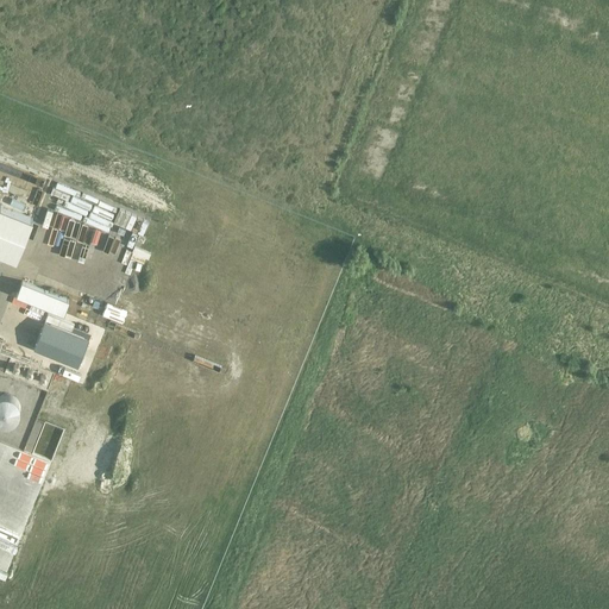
[(32,218),(0,203),(0,253),(16,259),(32,218)]
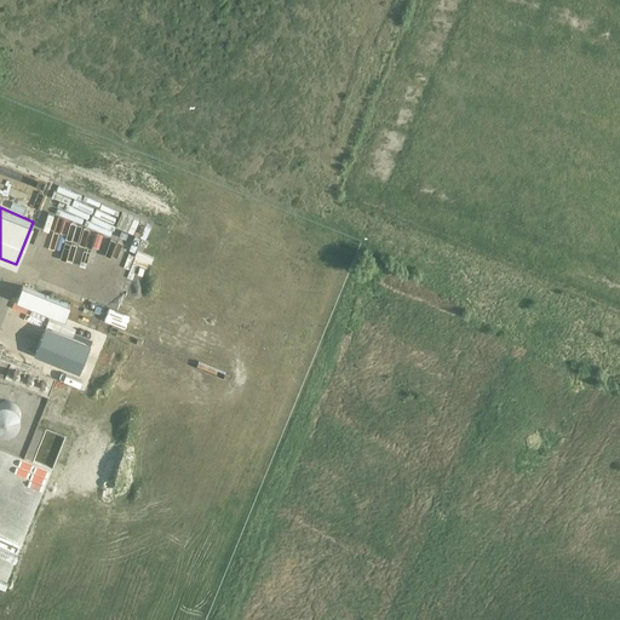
[(68,313),(69,308),(21,288),(19,293),(16,302),(64,321),(68,313)]
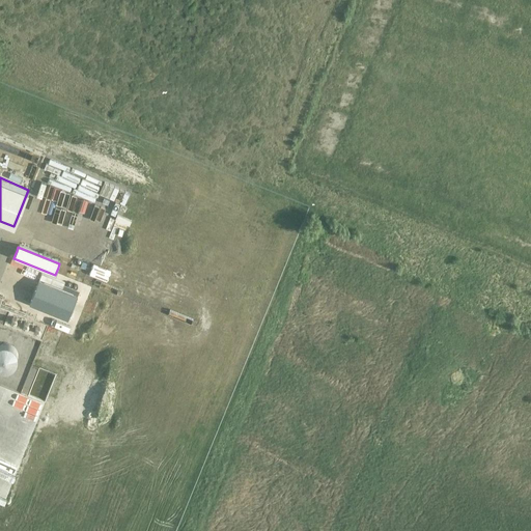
[(43,274),(39,279),(63,288),(65,283),(43,274)]
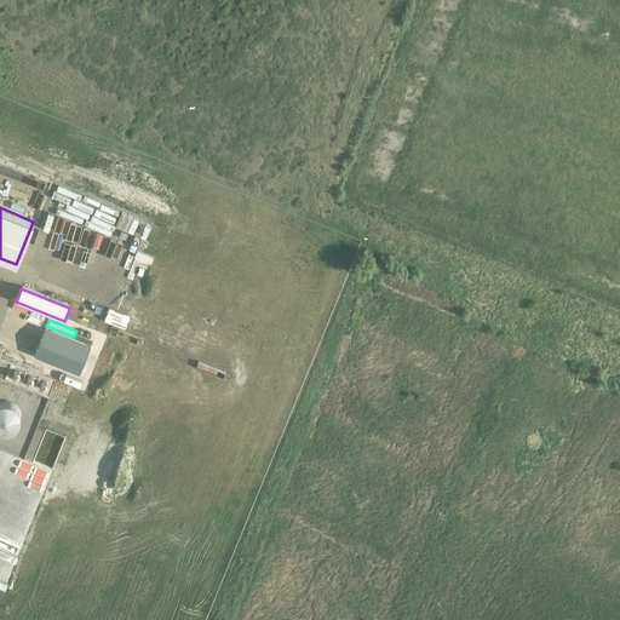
[(46,327),(35,355),(80,373),(91,344),(46,327)]
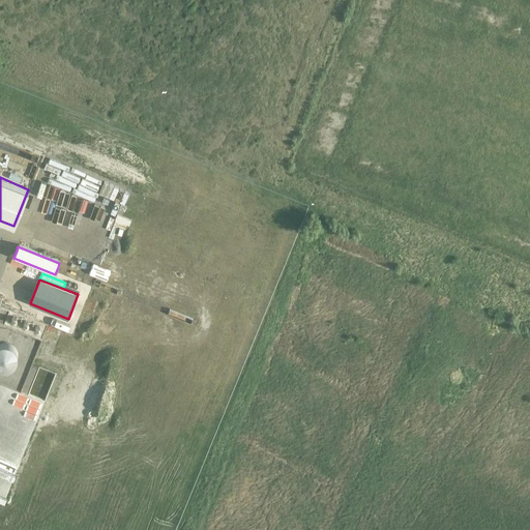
[(9,344),(7,343),(4,343),(1,344),(0,344),(0,367),(1,369),(3,369),(6,369),(9,369),(11,367),(13,365),(16,363),(17,361),(18,359),(19,356),(18,353),(18,351),(16,349),(15,347),(11,345),(9,344)]
